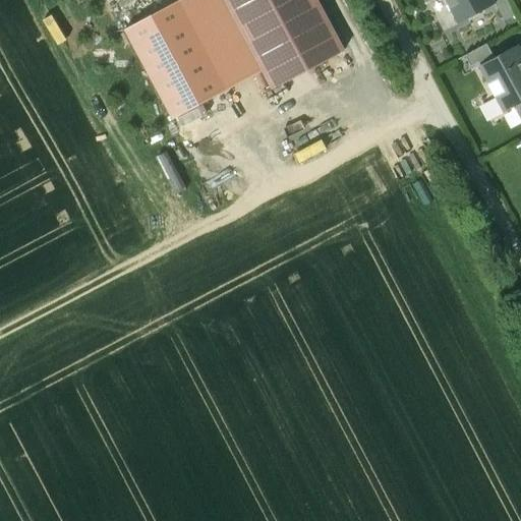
[(173,118),(263,71),(224,0),(180,0),(126,29),(173,118)]
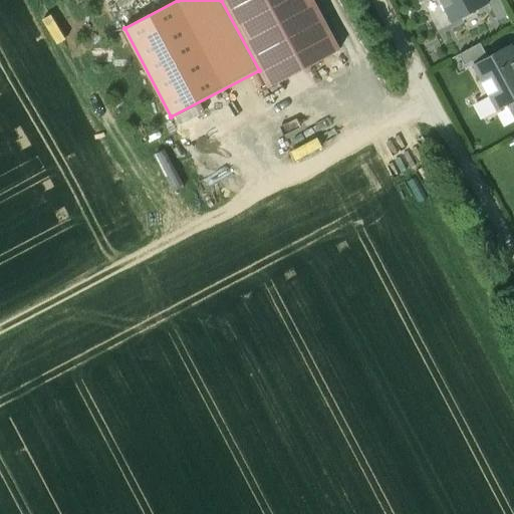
[(221,0),(259,70),(269,88),(340,50),(313,0),(221,0)]
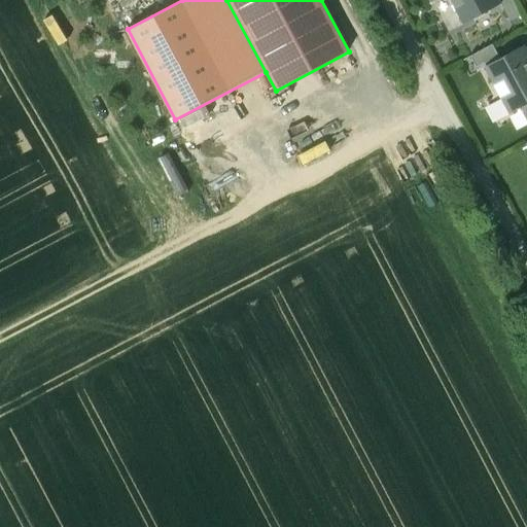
[(450,0),(463,25),(501,4),(499,1),(498,0),(450,0)]
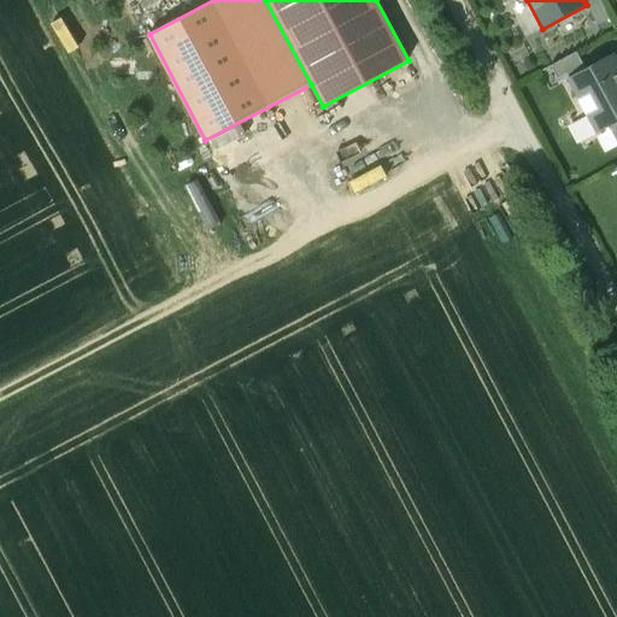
[(588,0),(585,1),(587,5),(598,24),(612,17),(603,0),(588,0)]
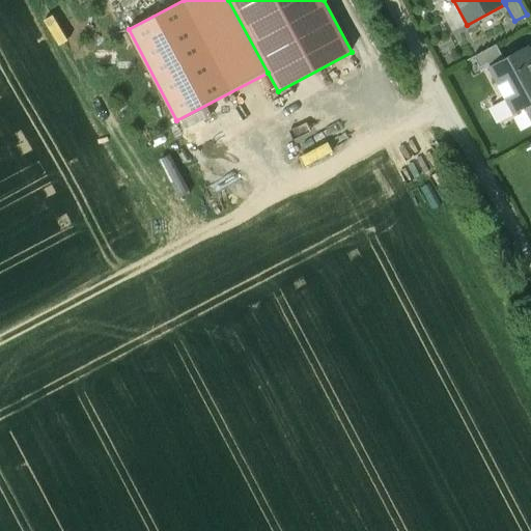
[(530,53),(528,47),(504,60),(496,46),(466,61),(473,76),(490,67),(514,114),(526,109),(530,105),(530,53)]
